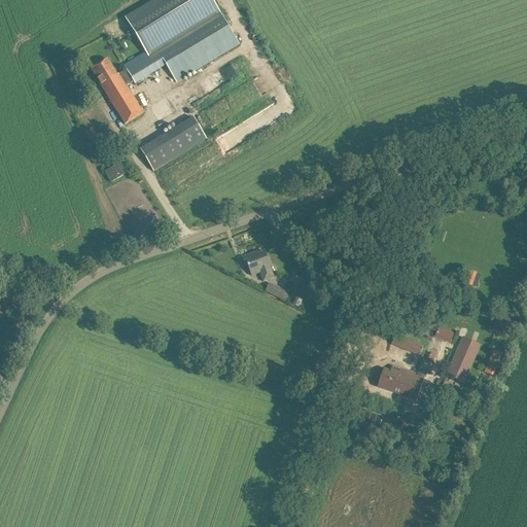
[(154,47),(166,66),(176,83),(239,45),(211,0),(157,0),(126,20),(146,53),(154,47)]
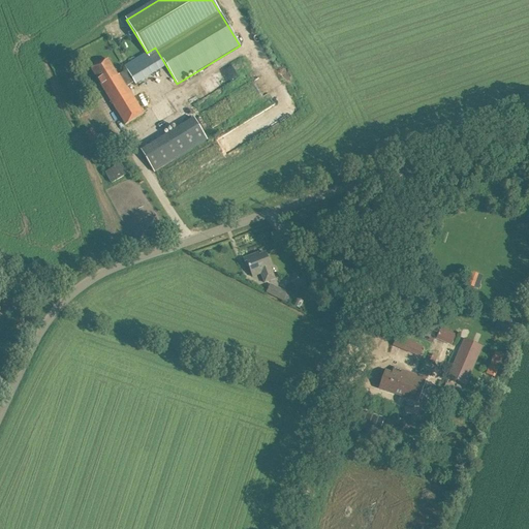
[(107,59),(91,69),(125,125),(144,114),(125,84),(132,79),(126,70),(118,75),(107,59)]
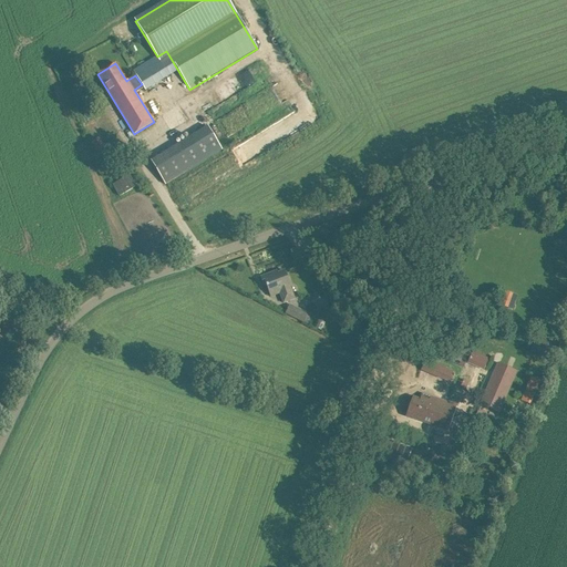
[(151,161),(165,185),(222,151),(207,126),(151,161)]
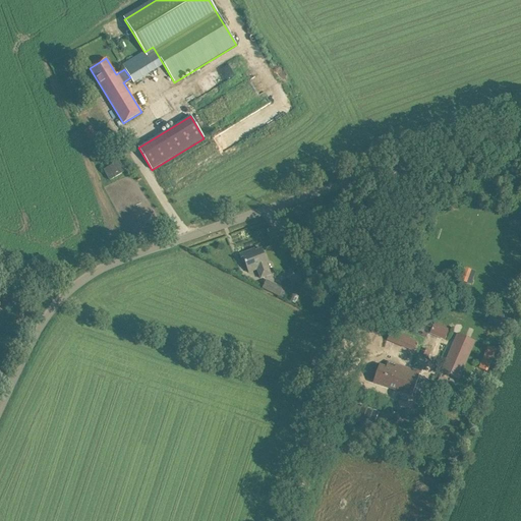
[(100,138),(92,126),(83,131),(92,143),(100,138)]
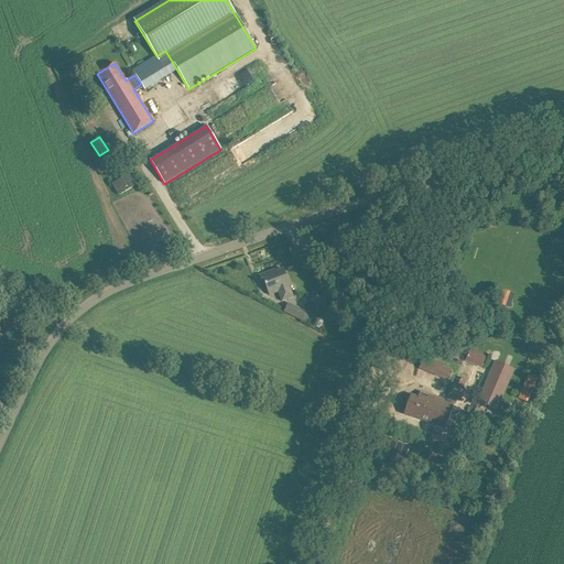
[(111,164),(116,162),(111,155),(107,158),(111,164)]
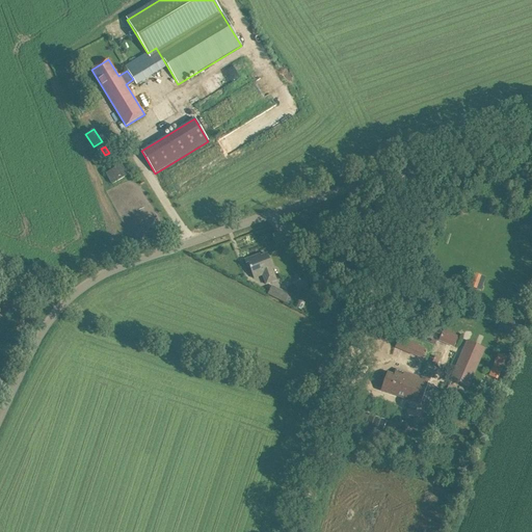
[(106,174),(112,185),(128,176),(122,164),(106,174)]
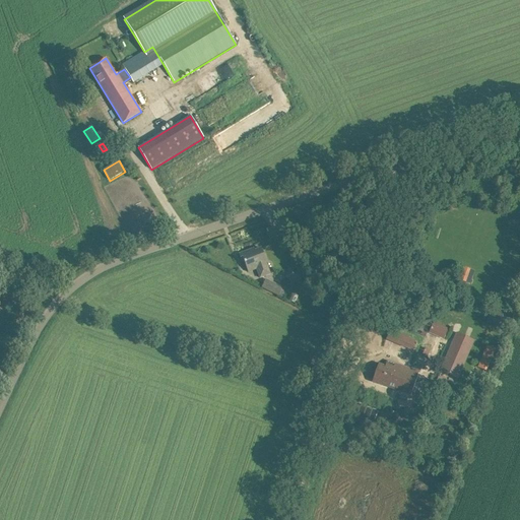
[(249,251),(239,255),(242,262),(244,262),(247,269),(258,265),(259,268),(262,278),(271,275),(261,249),(250,253),(249,251)]
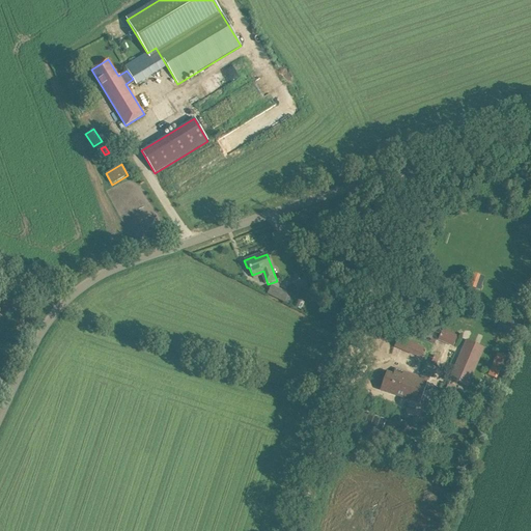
[(478,290),(479,289),(481,290),(482,287),(480,286),(483,277),(480,276),(474,273),(470,286),(475,289),(478,290)]
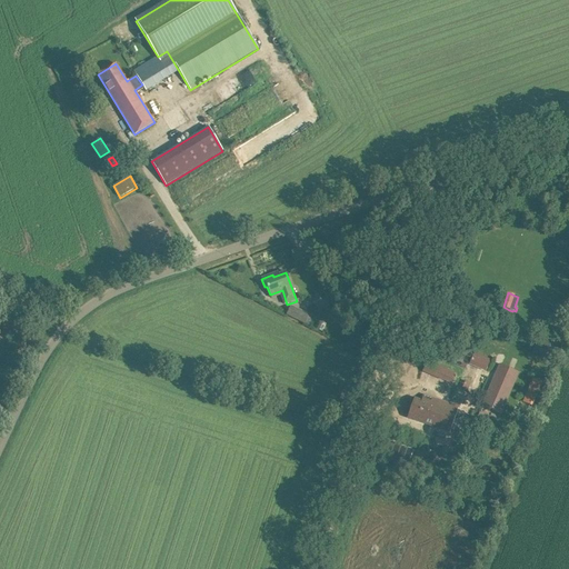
[(323,296),(320,302),(335,309),(332,312),(337,315),(341,305),(323,296)]
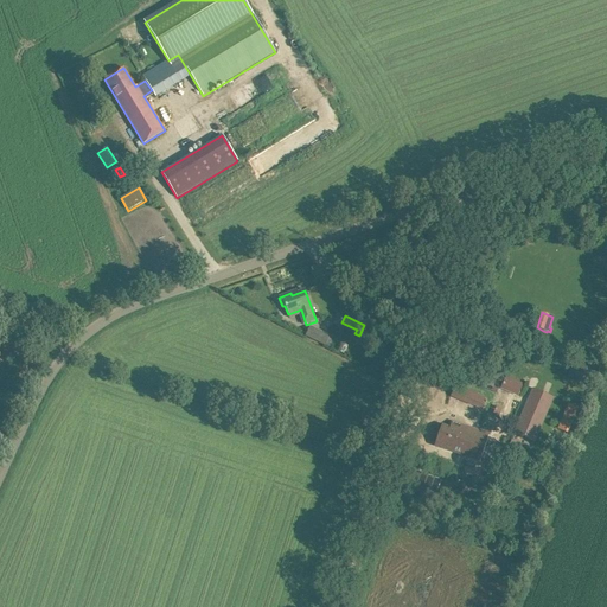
[(325,346),(331,337),(311,326),(306,336),(325,346)]
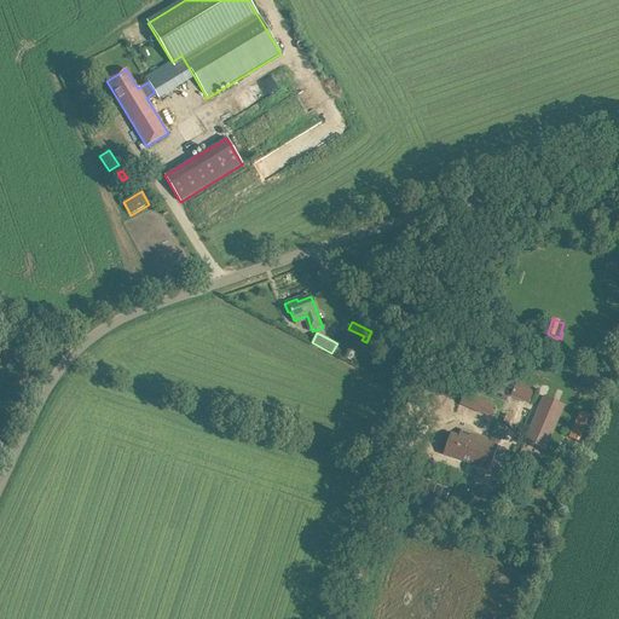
[(590,380),(588,386),(602,391),(607,377),(586,370),(584,377),(590,380)]
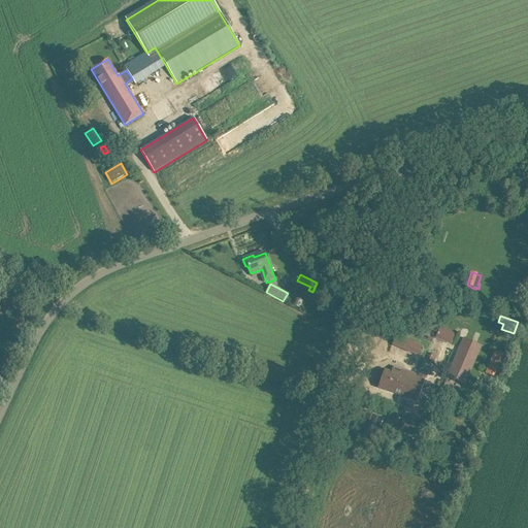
[(451,343),(455,334),(439,328),(435,337),(451,343)]
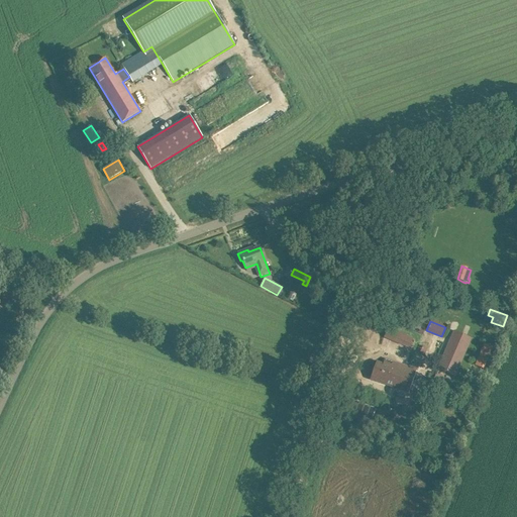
[(406,335),(388,327),(384,337),(401,344),(406,335)]
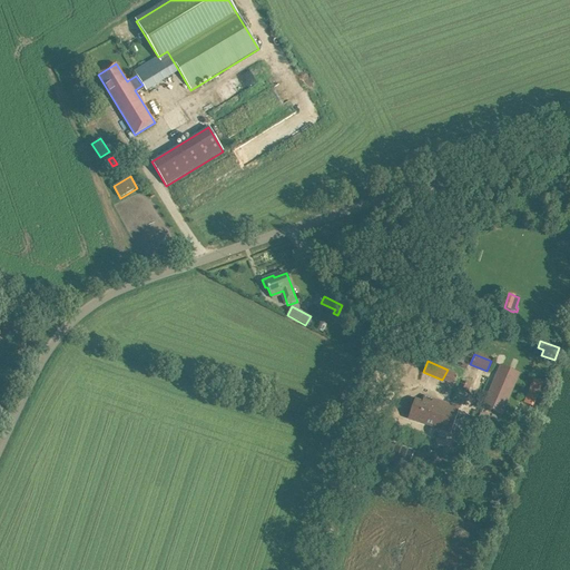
[(502,414),(520,373),(500,365),(482,406),(502,414)]
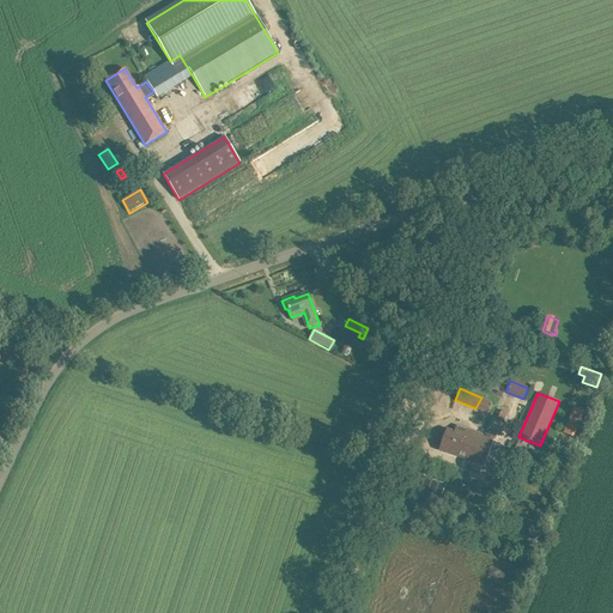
[(574,408),(562,435),(564,436),(572,439),(582,416),(583,412),(574,408)]
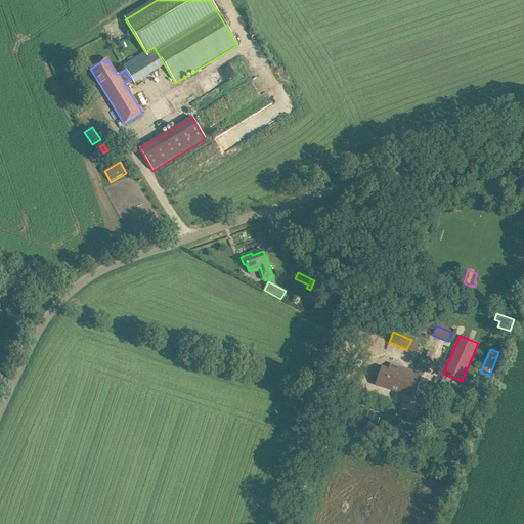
[(382,367),(376,385),(380,387),(385,388),(415,399),(423,376),(407,370),(398,366),(398,367),(390,364),(388,369),(382,367)]
